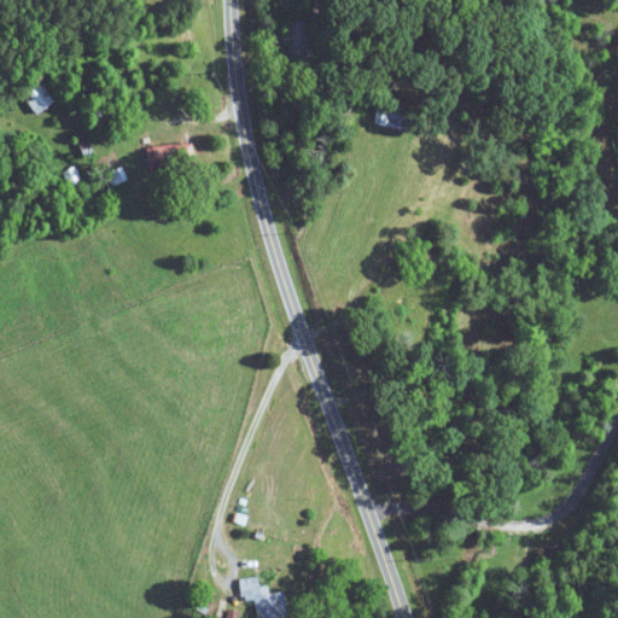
[(308,23),(285,23),(285,62),(308,62),(308,23)]
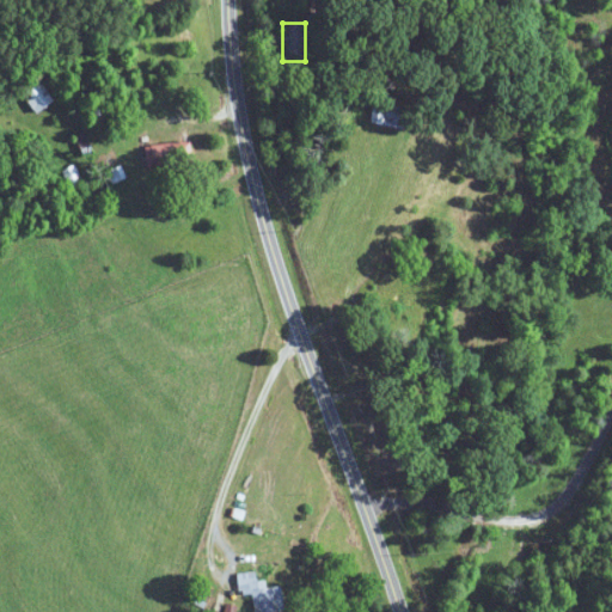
[(35,115),(54,102),(41,81),(22,95),(35,115)]
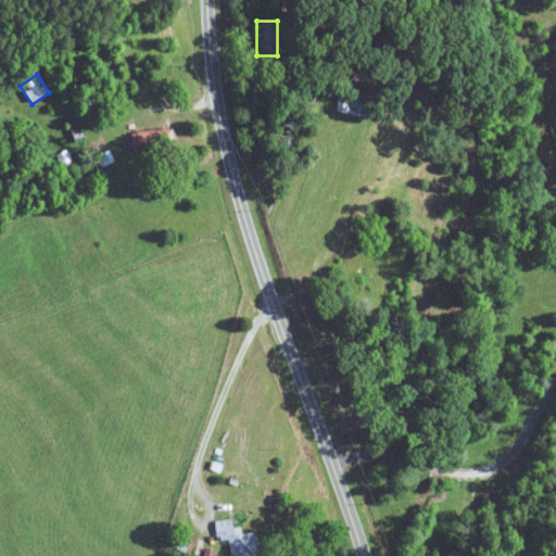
[(371,101),(342,92),(337,110),(365,119),(371,101)]
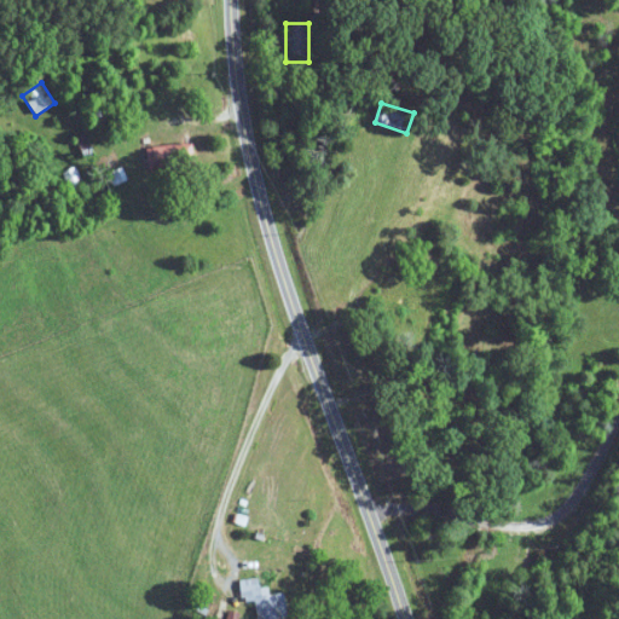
[(192,145),(146,145),(146,171),(192,171),(192,145)]
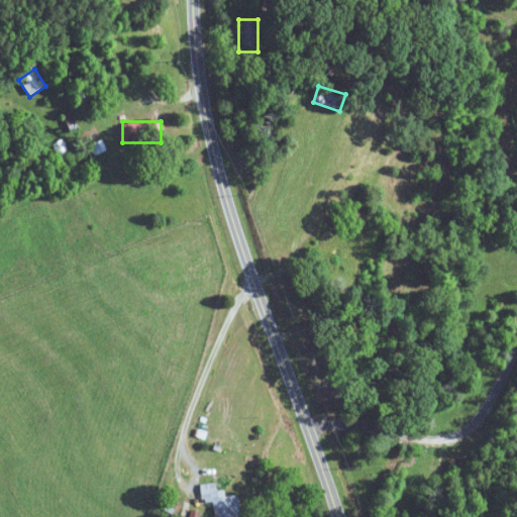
[(54,144),(60,159),(71,153),(65,140),(54,144)]
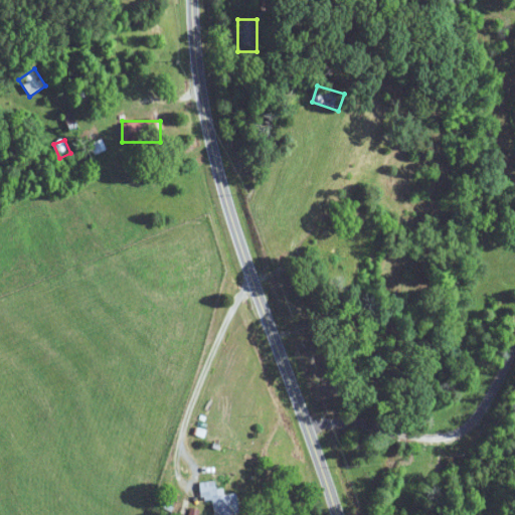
[(237,492),(215,492),(215,482),(201,483),(201,500),(212,500),(212,514),(225,514),(238,514),(237,492)]
